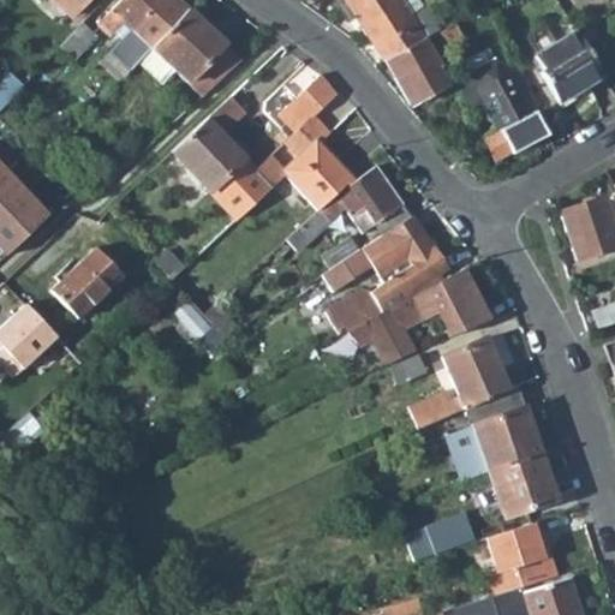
[(54,0),(71,16),(85,0),(54,0)]
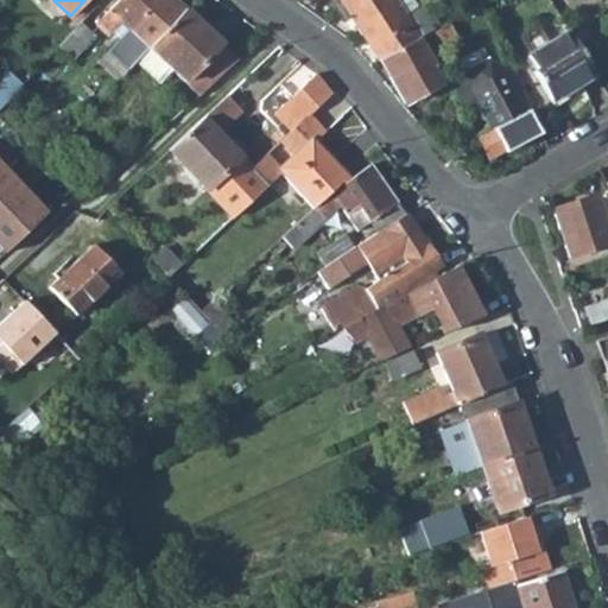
[(113,31),(122,21),(150,48),(187,8),(177,0),(118,0),(96,23),(109,35),(113,31)]
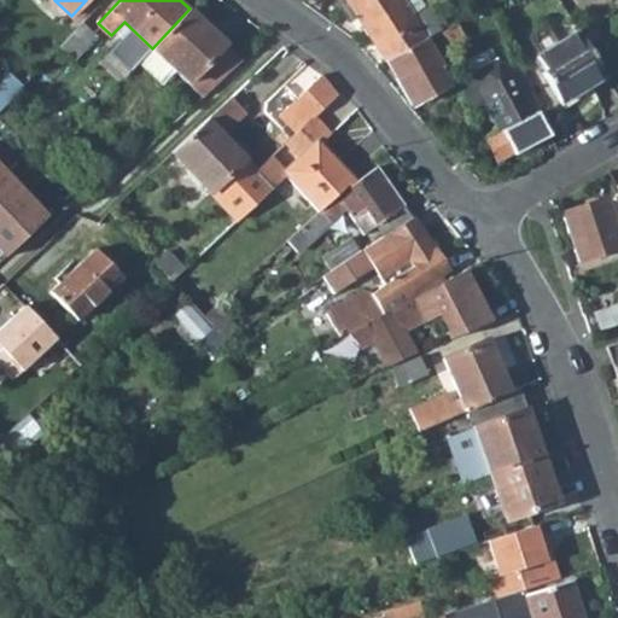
[(347,0),(385,60),(425,38),(400,0),(347,0)]
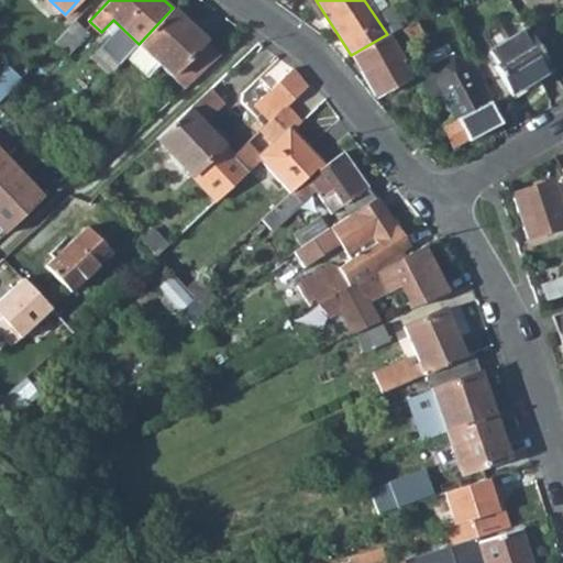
[(364,0),(387,34),(390,33),(383,14),(388,11),(382,0),(364,0)]
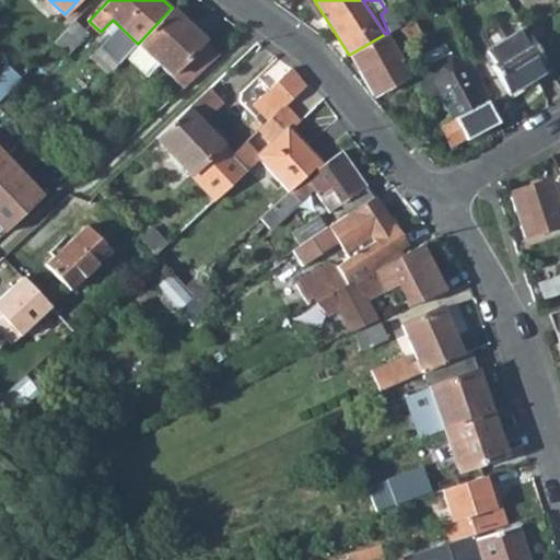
[(386,11),(381,14),(388,33),(399,26),(393,7),(386,11)]
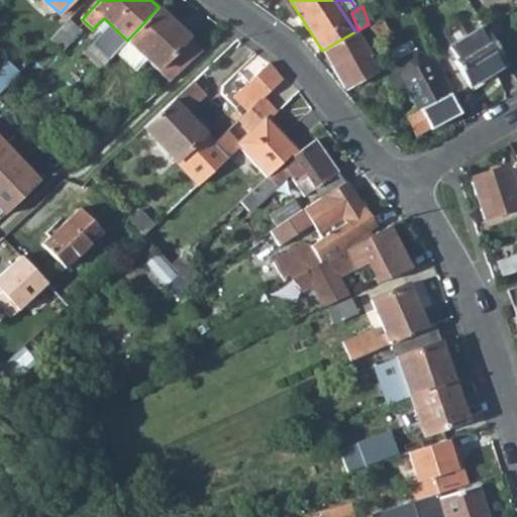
[(116,53),(134,71),(146,59),(170,81),(203,48),(159,7),(127,40),(119,49),(116,53)]
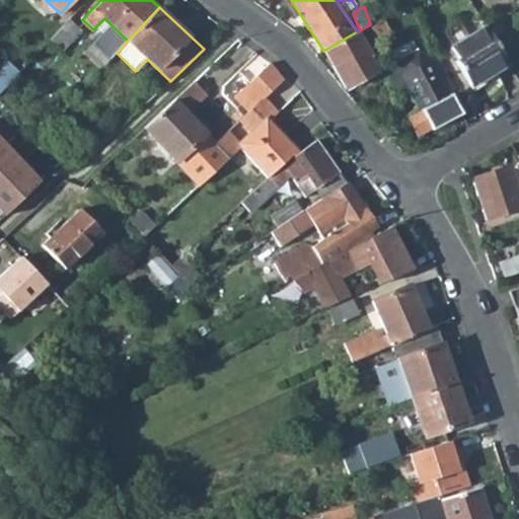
[(96,26),(120,50),(128,41),(104,18),(96,26)]
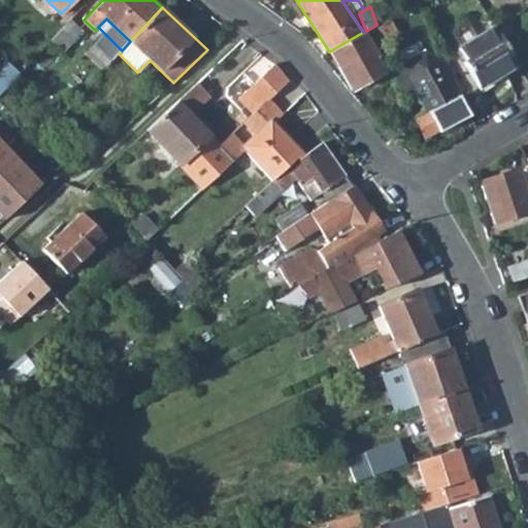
[(381,38),(394,30),(388,19),(376,25),(380,34),(381,38)]
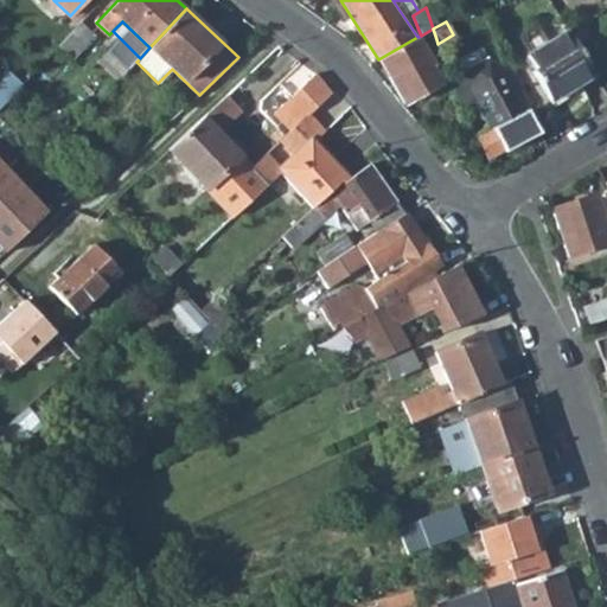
[(58,46),(71,59),(94,34),(81,23),(58,46)]
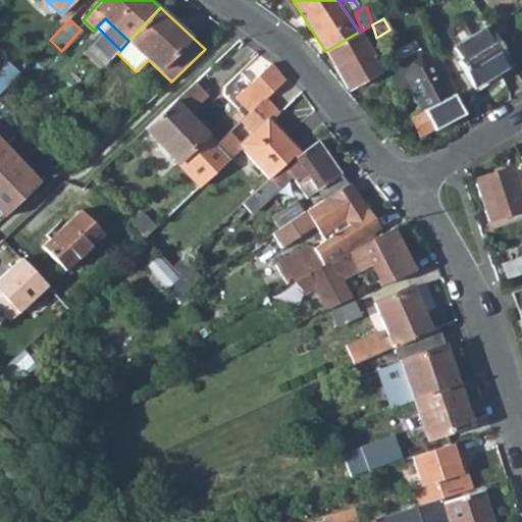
[(364,40),(375,34),(372,24),(362,31),(359,32),(364,40)]
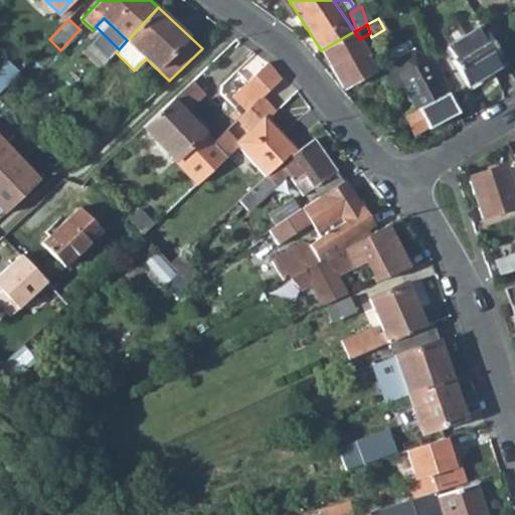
[(484,29),(452,49),(457,58),(454,60),(469,86),(505,63),(484,29)]
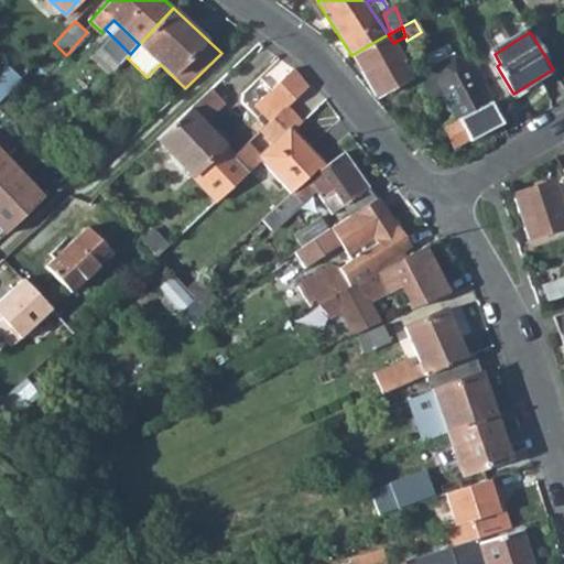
[(351,55),(376,97),(409,77),(399,61),(402,58),(393,43),(388,34),(351,55)]
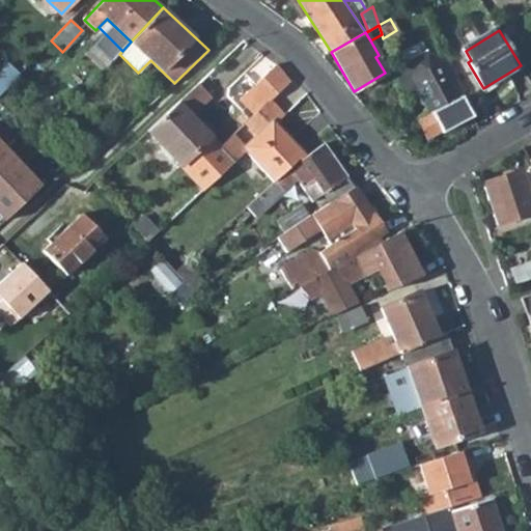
[(456,122),(472,114),(462,96),(465,94),(450,62),(445,64),(442,59),(425,50),(391,65),(398,90),(412,85),(419,104),(425,109),(428,114),(417,121),(427,139),(442,131),(442,133),(457,124),(456,122)]
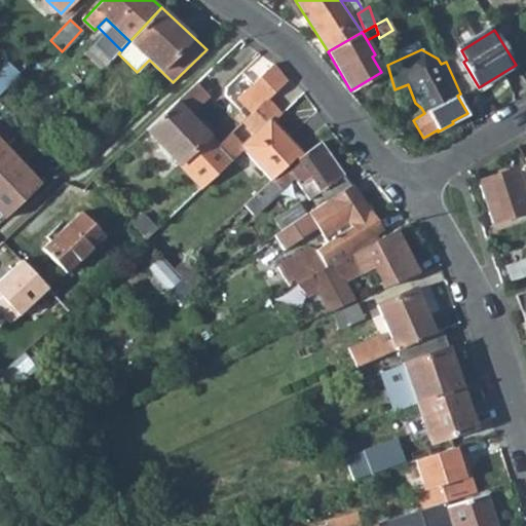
[(20,73),(0,55),(0,94),(20,73)]
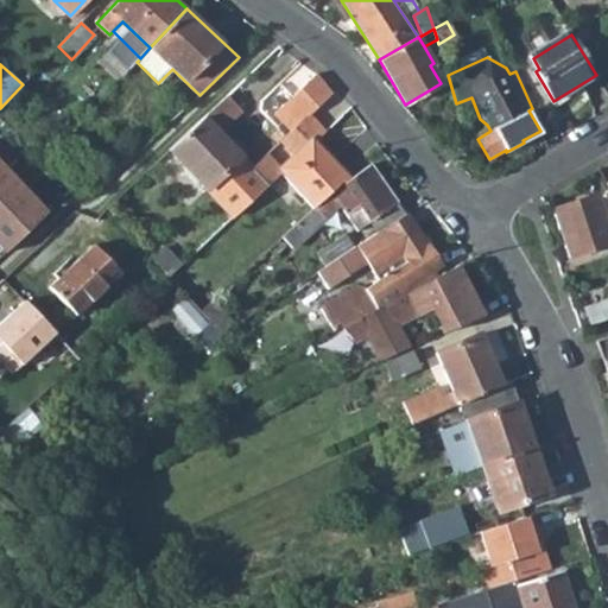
[(320,70),(280,107),(297,124),(310,112),(335,89),(320,70)]
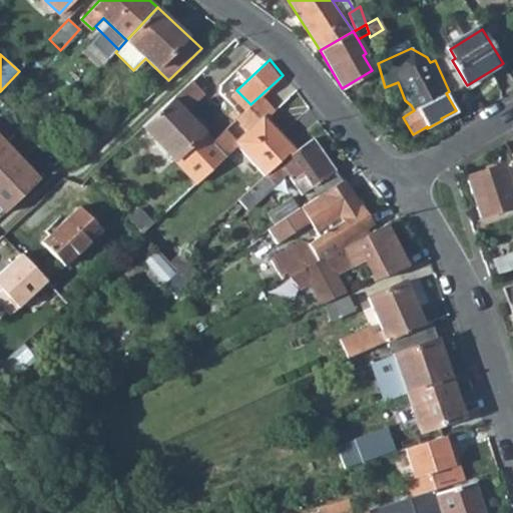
[(188,81),(127,139),(146,160),(155,153),(150,146),(154,142),(157,147),(160,144),(173,158),(202,132),(183,111),(200,95),(188,81)]
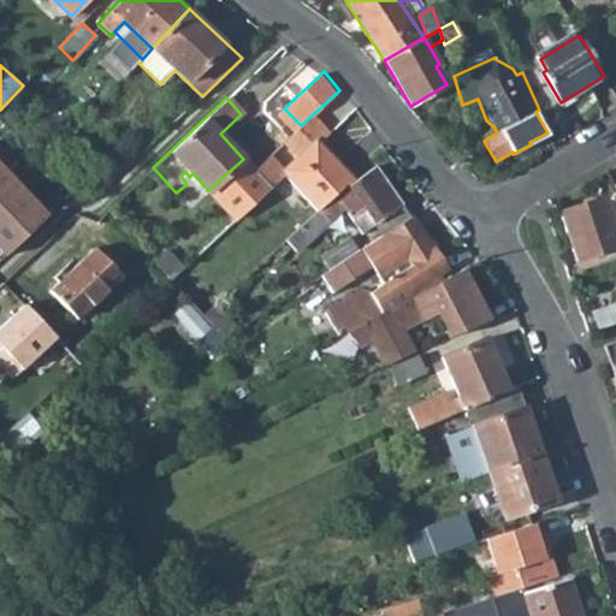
[(301,125),(253,170),(271,188),(284,176),(280,171),(314,137),(319,143),(331,132),(314,113),(301,125)]
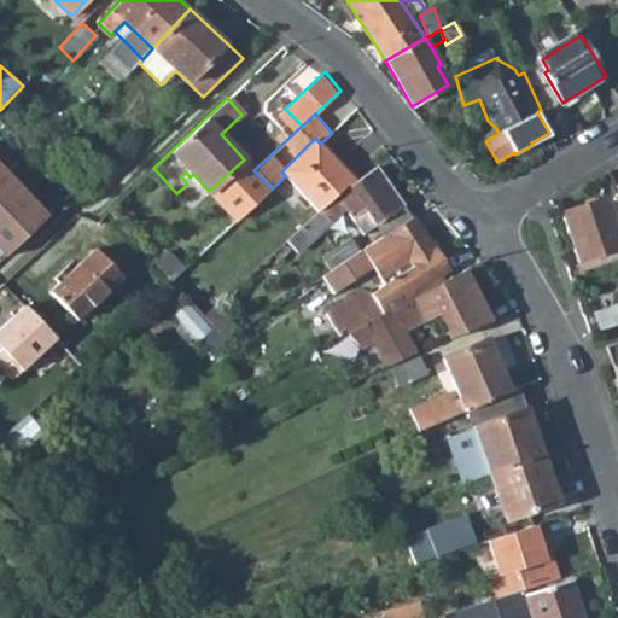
[(318,211),(354,178),(320,144),(315,138),(281,172),(285,176),(318,211)]
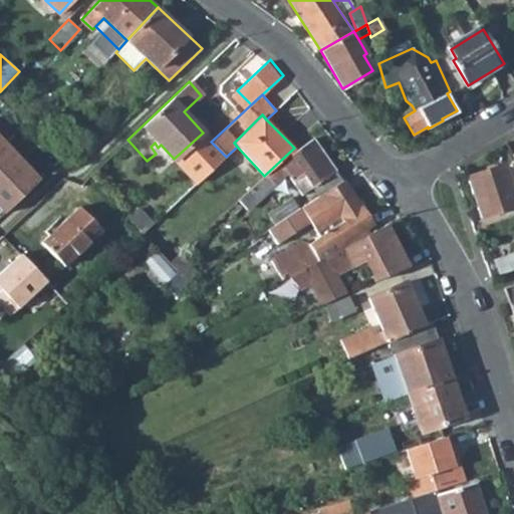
[(42,178),(0,132),(0,206),(5,212),(42,178)]
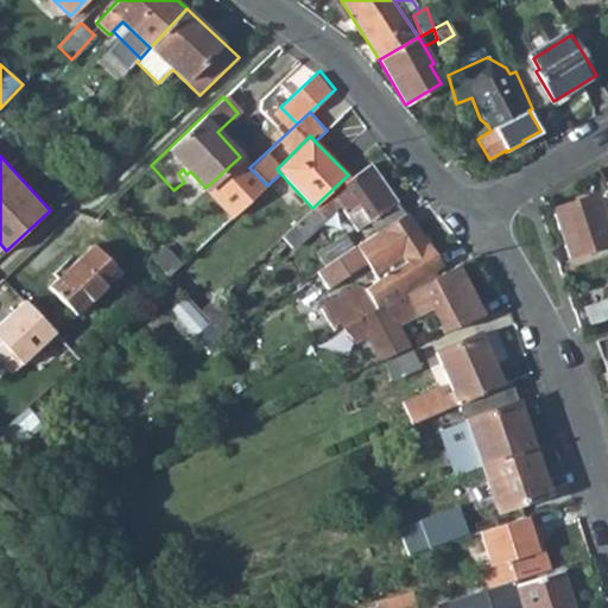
[(406,214),(372,163),(350,178),(348,175),(312,208),(268,248),(273,252),(284,242),(291,249),(339,204),(346,214),(359,206),(377,233),(406,214)]
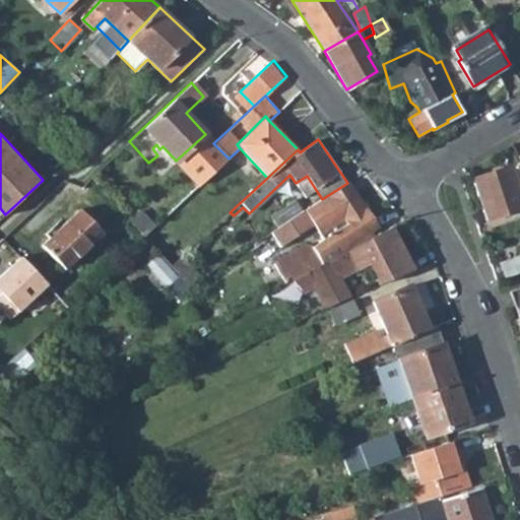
[(519,160),(477,175),(473,183),(484,218),(519,206),(519,160)]
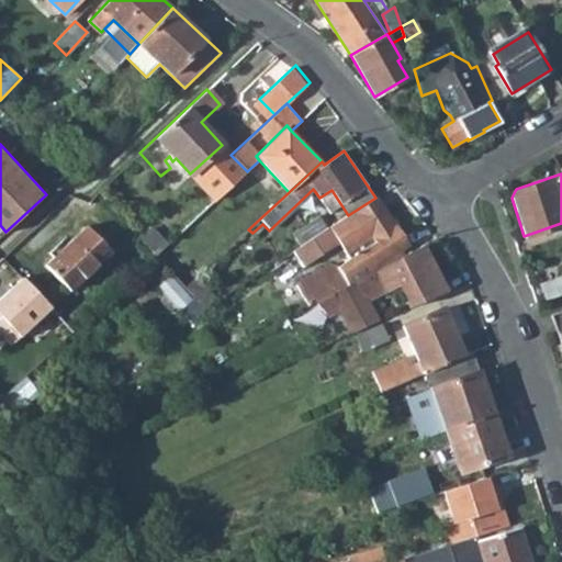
[(239,192),(233,184),(225,191),(232,199),(239,192)]
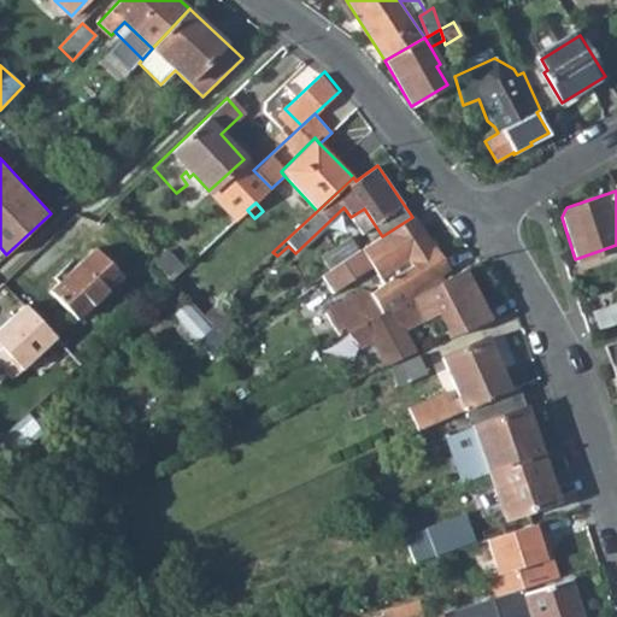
[(351,217),(369,245),(382,236),(364,209),(351,217)]
